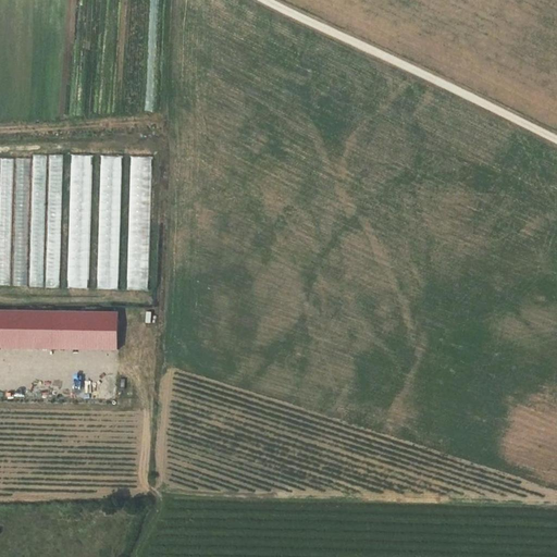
[(61,286),(63,155),(48,155),(33,155),(31,286),(61,286)]
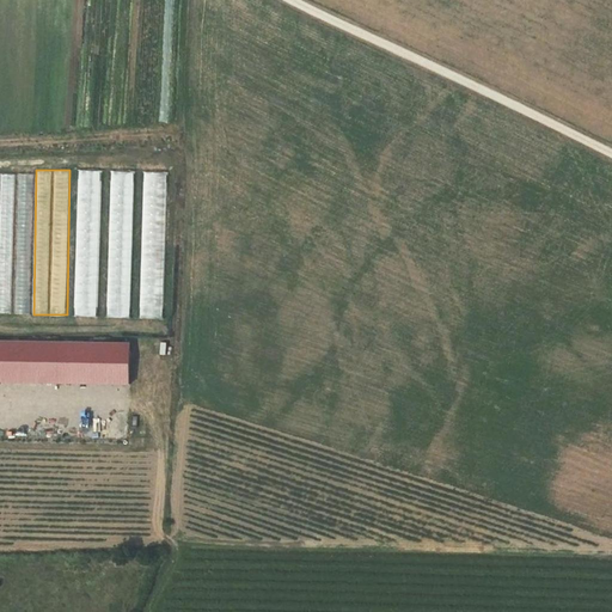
[(78,170),(75,316),(99,317),(102,170),(78,170)]
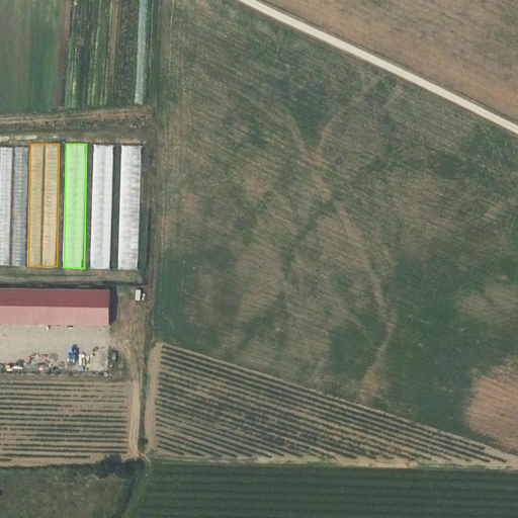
[(111,268),(113,145),(93,144),(91,268),(111,268)]
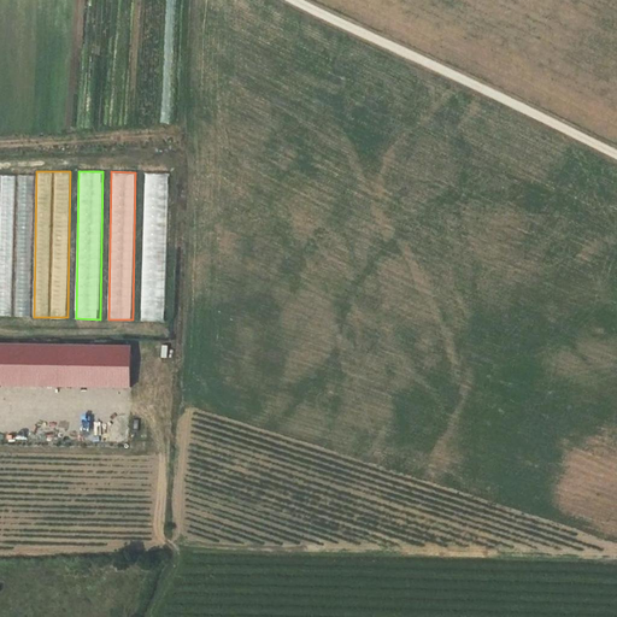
[(0,174),(0,313),(12,315),(15,175),(0,174)]
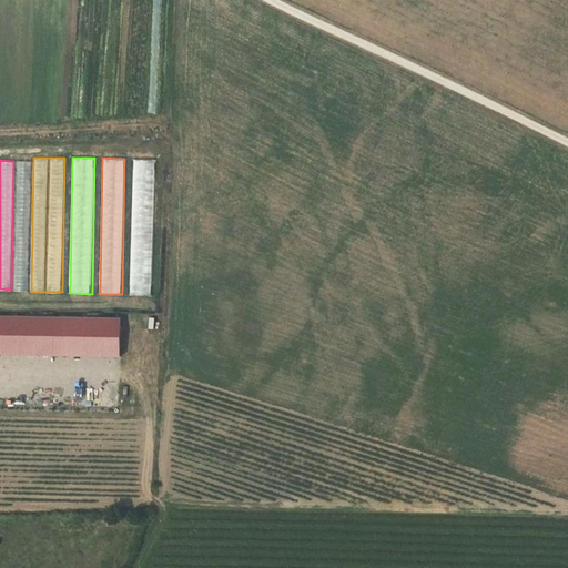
[(153,295),(154,160),(134,160),(133,254),(131,254),(131,295),(153,295)]
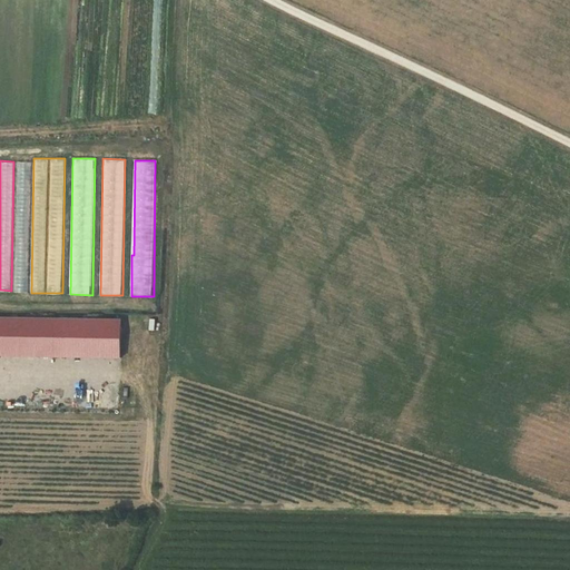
[(16,292),(30,292),(31,161),(16,161),(16,292)]
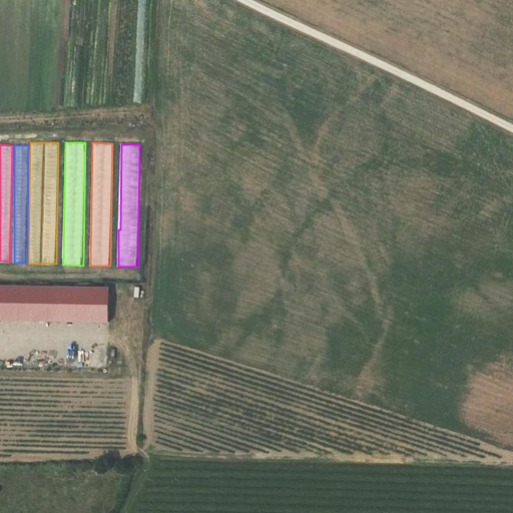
[(0,321),(112,326),(113,300),(0,295),(0,321)]
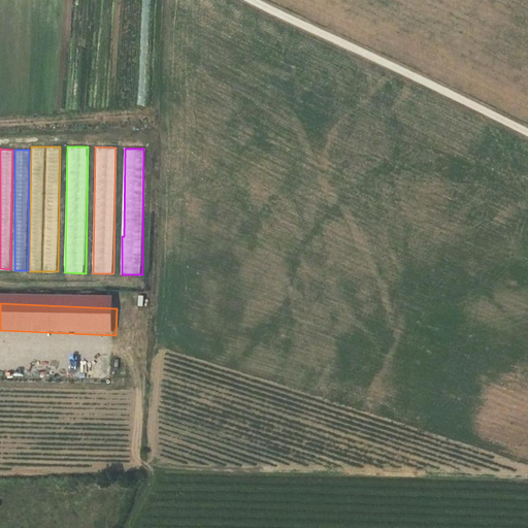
All buildings are outlined.
